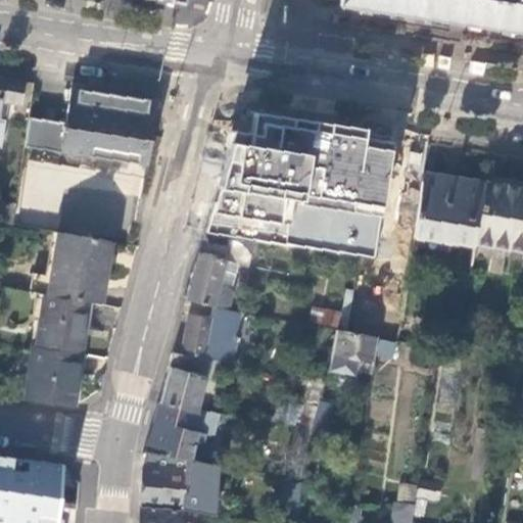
[(522,0),(342,0),(341,6),(382,12),(476,27),(522,34),(522,0)]
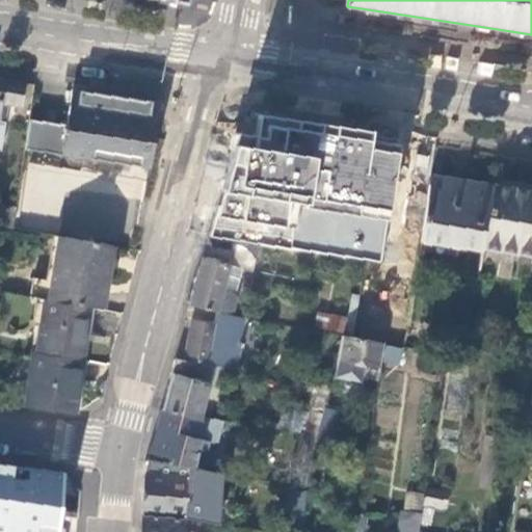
[(0,77),(0,149),(6,151),(11,122),(5,121),(7,108),(6,108),(7,103),(20,105),(24,81),(2,78),(0,77)]
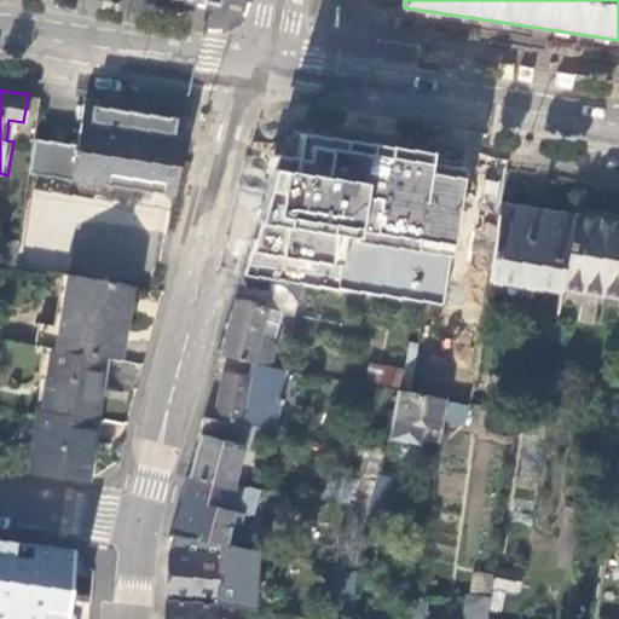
[(34,137),(29,171),(173,194),(177,168),(185,117),(108,106),(84,103),(77,144),(34,137)]
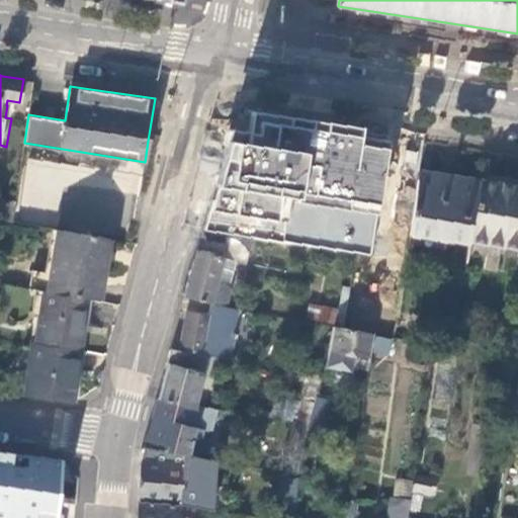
[(228,128),(201,228),(253,235),(372,254),(393,141),(365,138),(366,128),(254,113),(251,133),(228,128)]
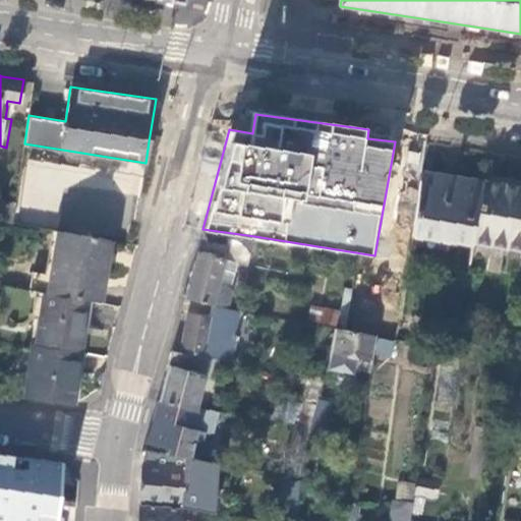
[(481,179),(421,170),(413,220),(411,235),(471,244),(472,241),(481,179)]
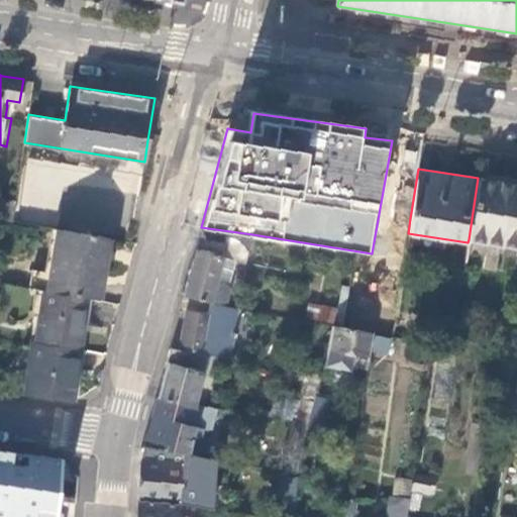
[(516,183),(478,178),(469,239),(516,246),(516,183)]
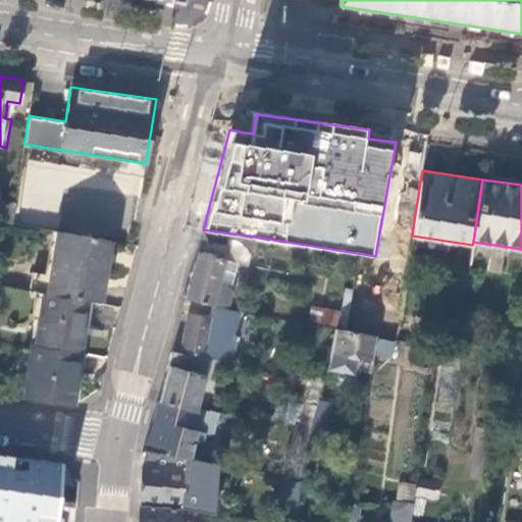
[(0,206),(0,220),(12,223),(14,209),(0,206)]
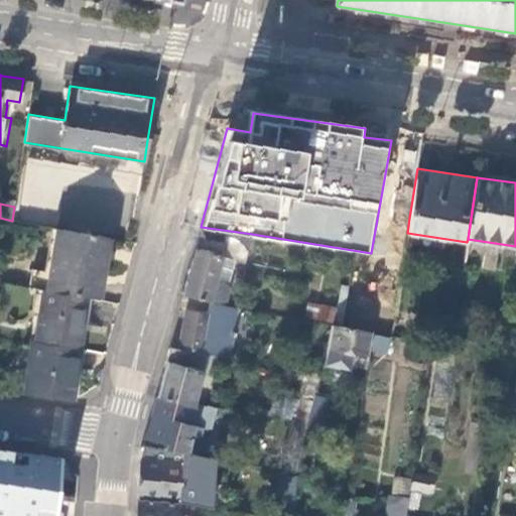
[(252,234),(201,227),(191,261),(182,294),(209,299),(209,301),(225,304),(230,285),(214,281),(221,255),(236,259),(245,262),(252,234)]
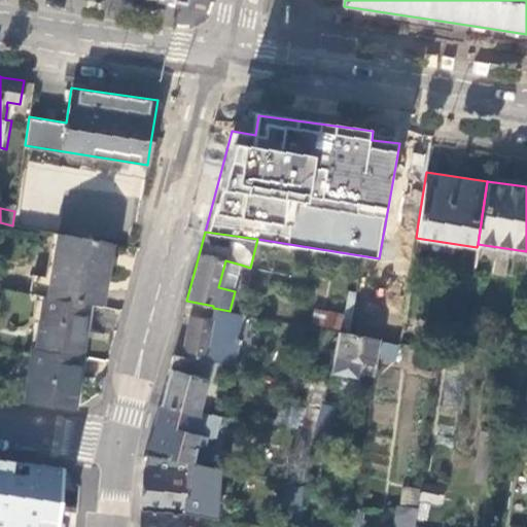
[(113,242),(60,234),(53,278),(34,274),(30,292),(45,295),(90,303),(102,305),(107,277),(113,242)]
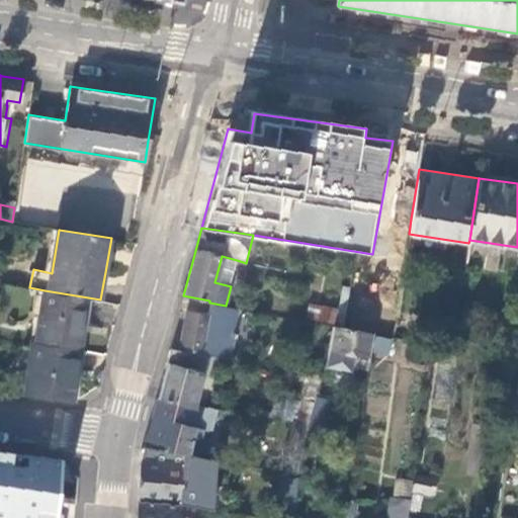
[(237,260),(222,256),(214,282),(231,286),(237,260)]
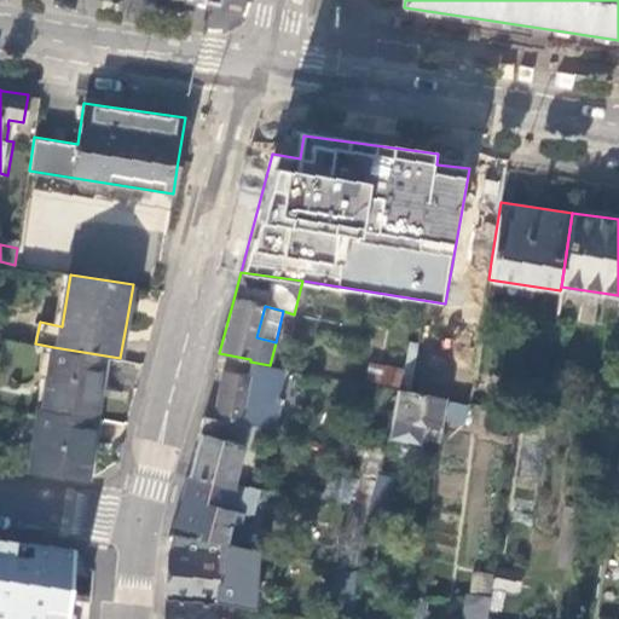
[(105,356),(53,347),(44,410),(97,416),(100,382),(105,356)]
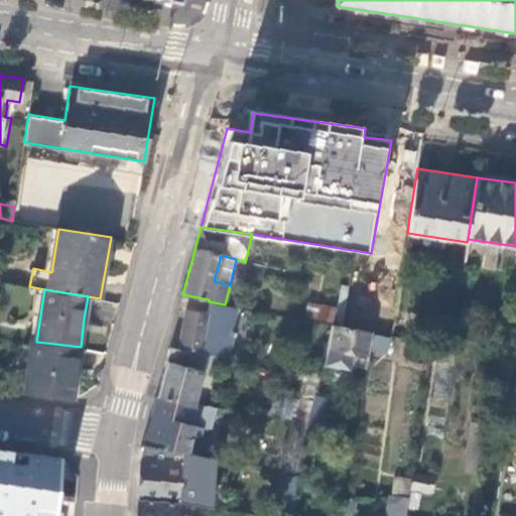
[(235,306),(225,304),(209,301),(207,311),(184,307),(181,325),(177,348),(206,353),(227,356),(235,306)]
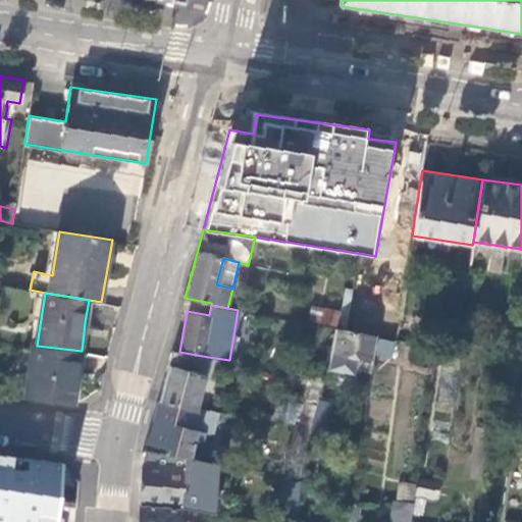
[(311,307),(309,322),(336,325),(338,310),(311,307)]
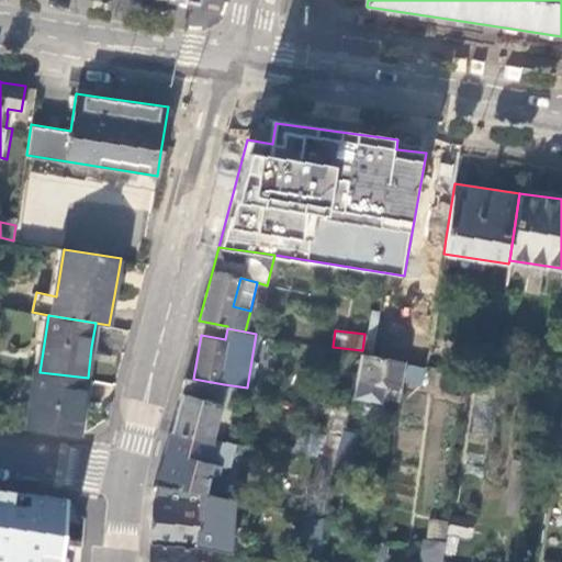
[(404,362),(404,360),(373,355),(360,352),(356,377),(377,379),(375,386),(383,388),(384,382),(400,384),(401,378),(404,362)]
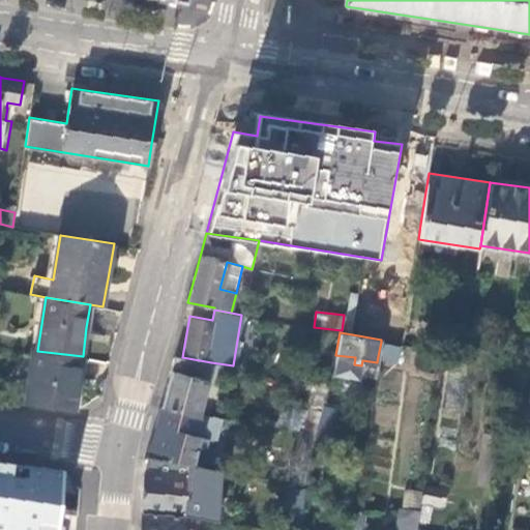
[(399,345),(381,342),(378,356),(396,360),(399,345)]
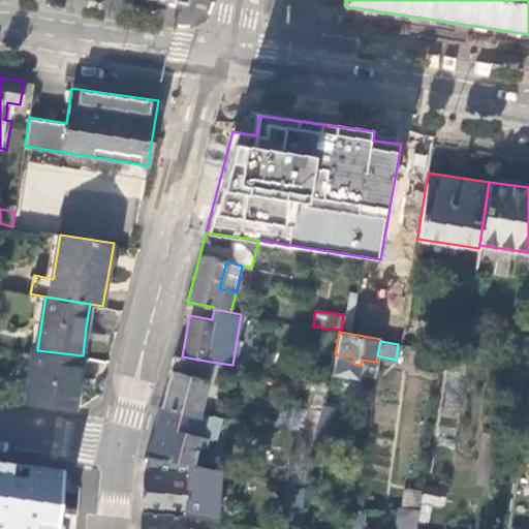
[(514,363),(516,351),(500,349),(497,360),(507,362),(514,363)]
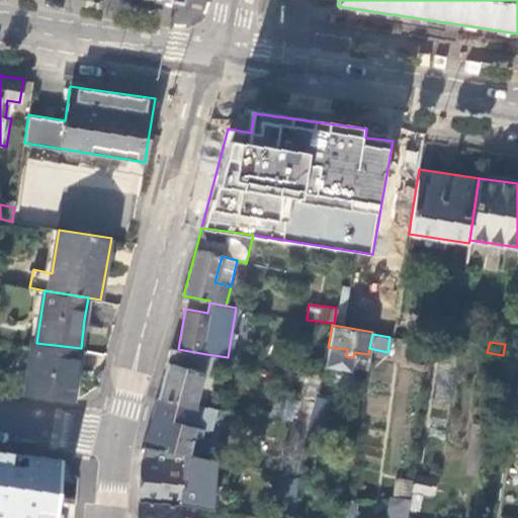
[(81,348),(36,343),(33,343),(26,393),(74,399),(78,369),(81,348)]
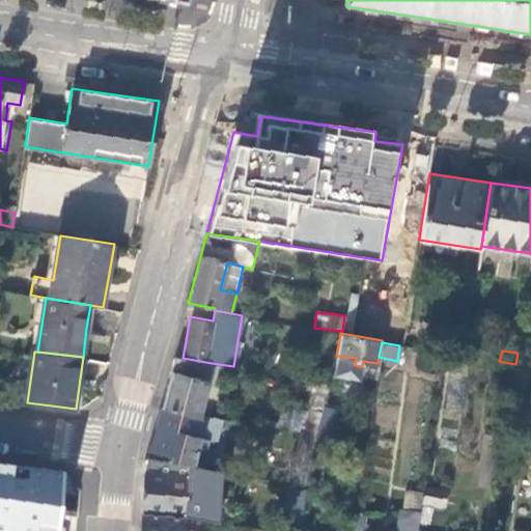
[(212,363),(183,358),(174,357),(168,383),(162,407),(197,416),(212,363)]
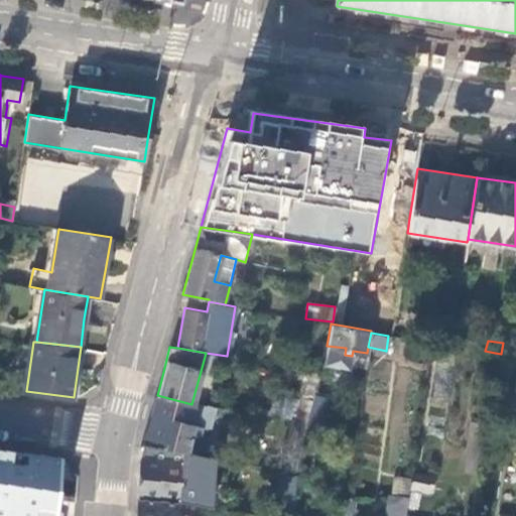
[(216,406),(195,402),(194,405),(191,404),(157,395),(151,419),(146,437),(165,442),(164,448),(197,454),(203,426),(211,428),(216,406)]
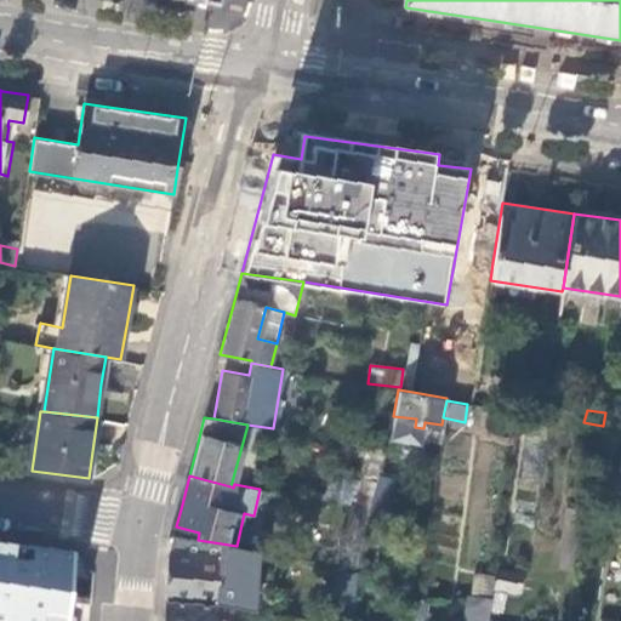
[(369,508),(375,486),(362,483),(355,506),(369,508)]
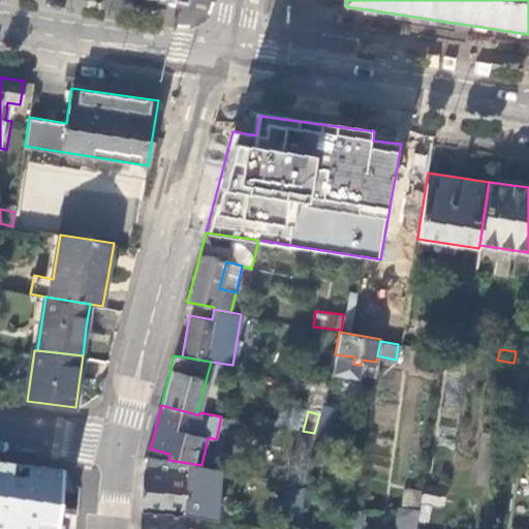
[(303,431),(299,430),(294,456),(310,458),(314,433),(303,431)]
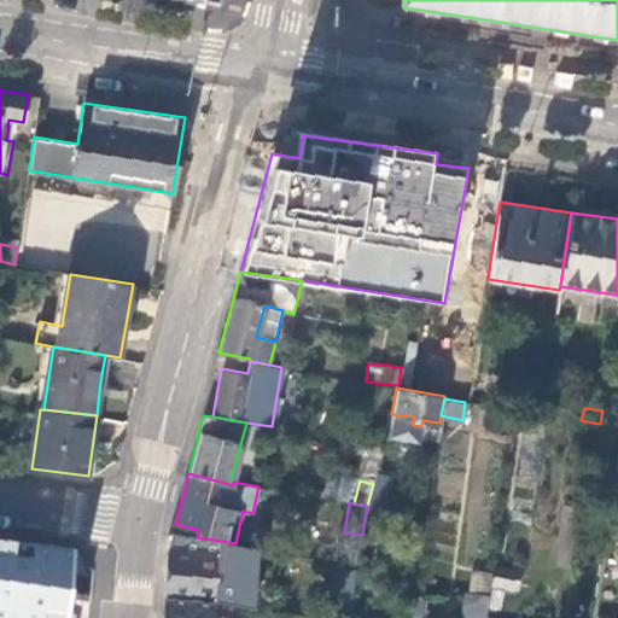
[(246,606),(251,546),(235,543),(197,537),(173,534),(169,549),(167,567),(165,598),(214,601),(246,606)]
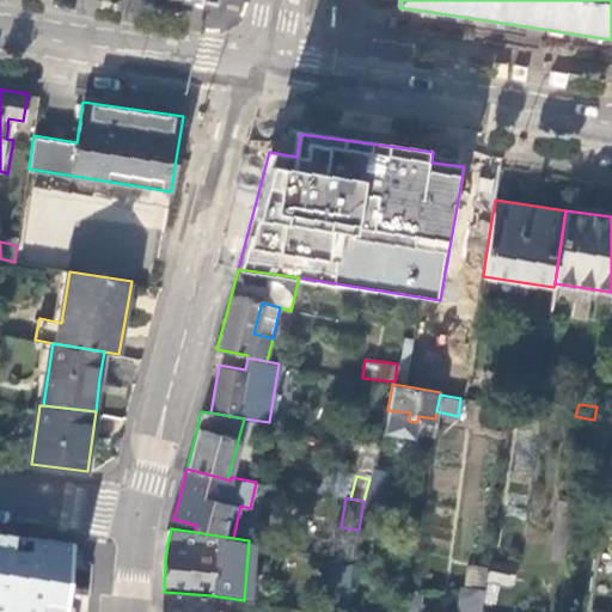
[(0,610),(16,611),(62,611),(66,591),(73,542),(0,531),(0,610)]
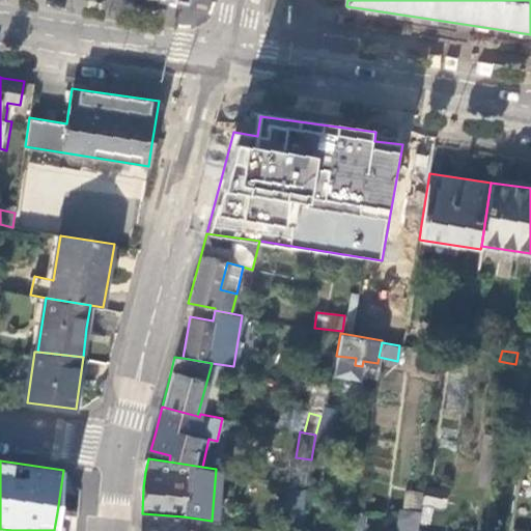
[(300,530),(307,488),(295,485),(286,530),(300,530)]
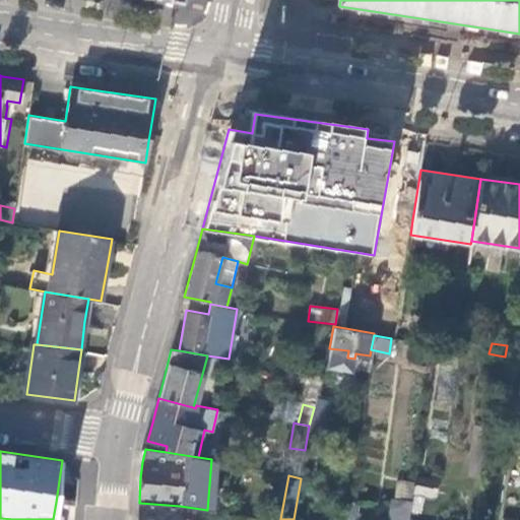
[(437,478),(413,475),(411,492),(435,495),(437,478)]
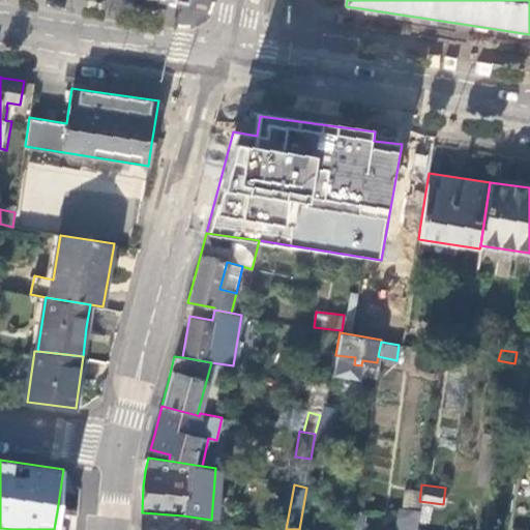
[(414,529),(417,513),(399,511),(395,529),(414,529)]
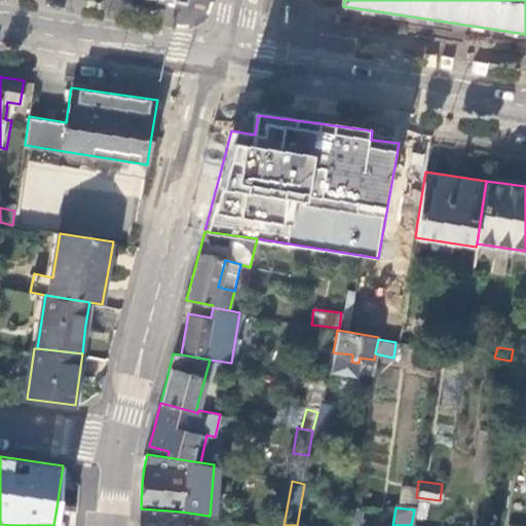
[(182,512),(141,509),(139,525),(181,525),(182,512)]
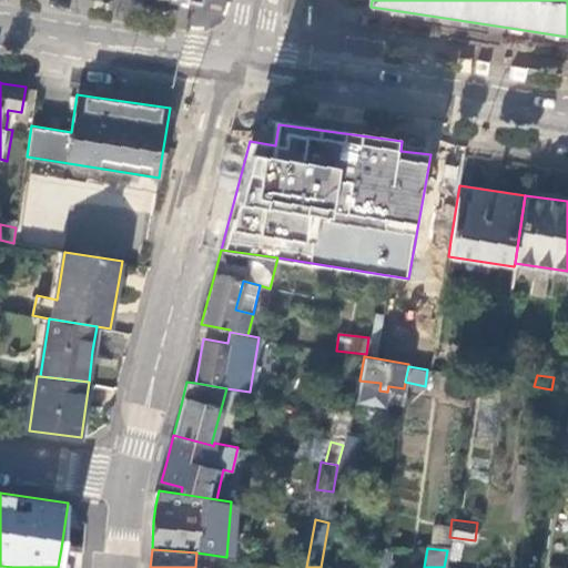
[(388,567),(391,559),(388,559),(389,550),(383,549),(381,558),(378,558),(376,567),(388,567)]
